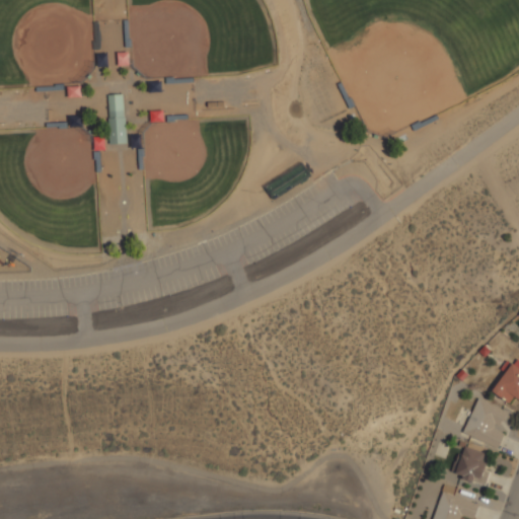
[(108,144),(125,143),(125,94),(107,94),(108,144)]
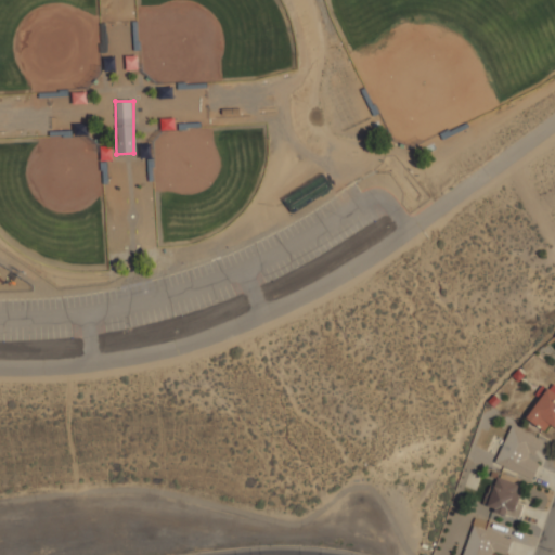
[(544,431),(550,424),(554,427),(554,384),(549,389),(542,385),(534,395),(540,399),(526,417),(544,431)]
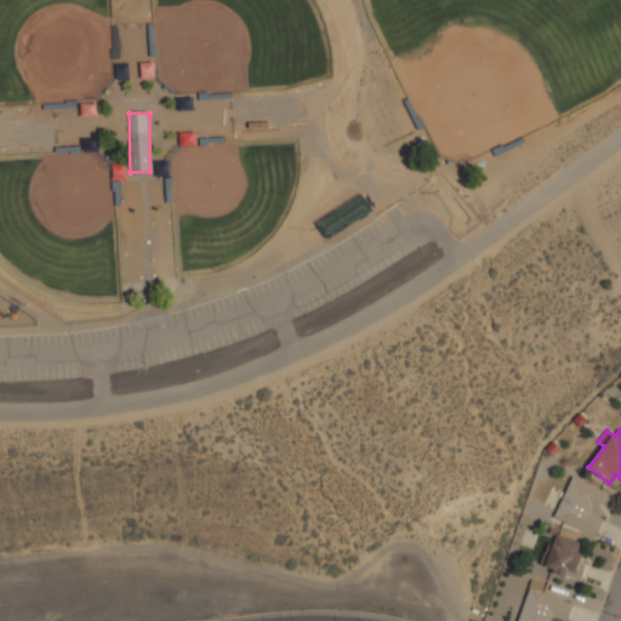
[(597,536),(604,516),(599,513),(608,491),(571,476),(554,518),(597,536)]
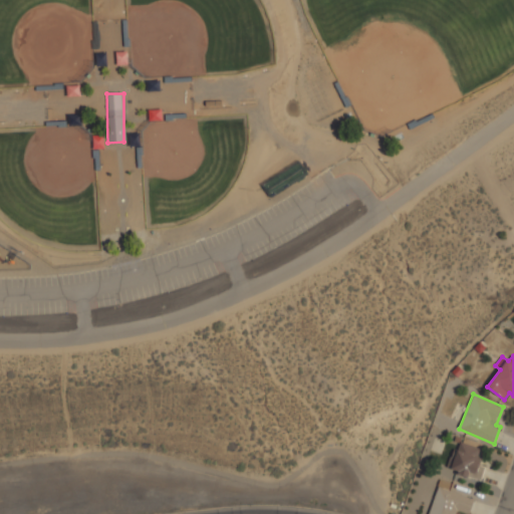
[(481,480),(484,467),(480,467),(482,458),(477,457),(480,447),(459,441),(451,472),(481,480)]
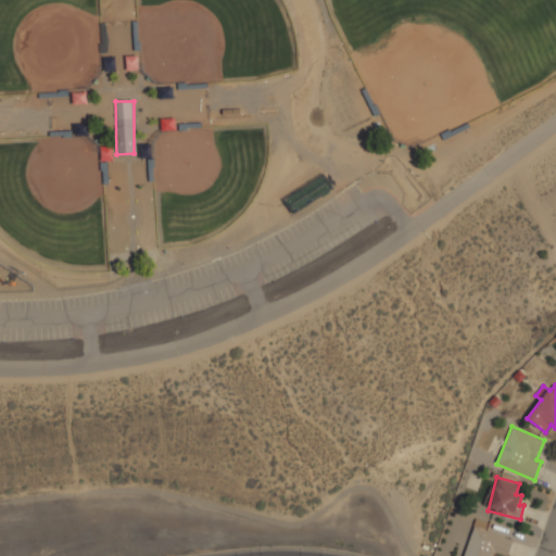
[(463,555),(498,555),(500,555),(502,555),(507,555),(514,540),(474,527),(463,555)]
